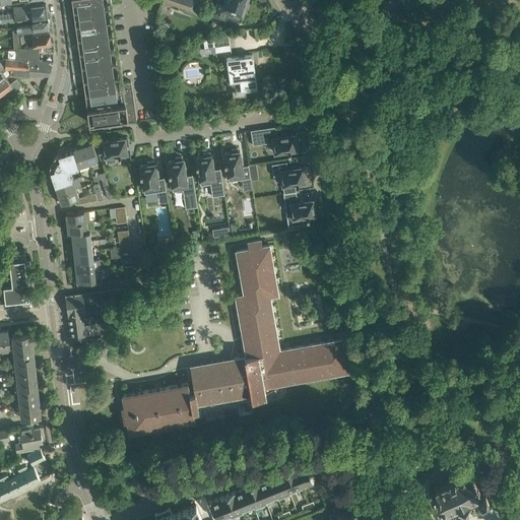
[(112,5),(111,0),(71,0),(78,46),(81,46),(82,52),(79,52),(82,74),(85,73),(86,79),(83,80),(89,123),(115,119),(115,123),(136,120),(131,80),(119,82),(108,6),(112,5)]
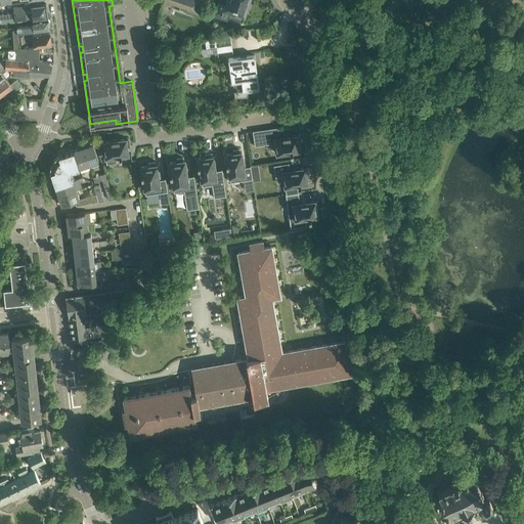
[(188,9),(191,0),(184,0),(182,7),(188,9)]
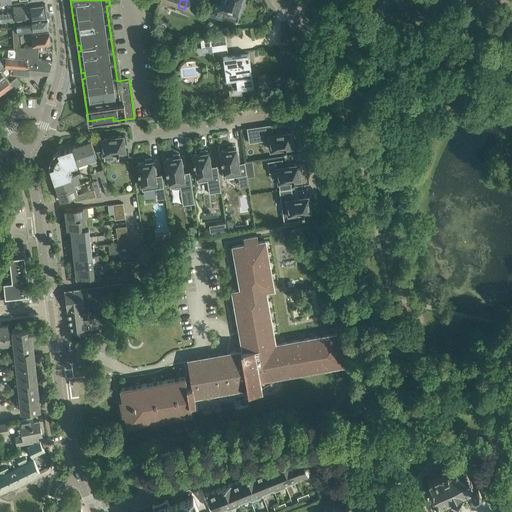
[(192,0),(187,0),(184,9),(190,12),(194,1),(192,0)]
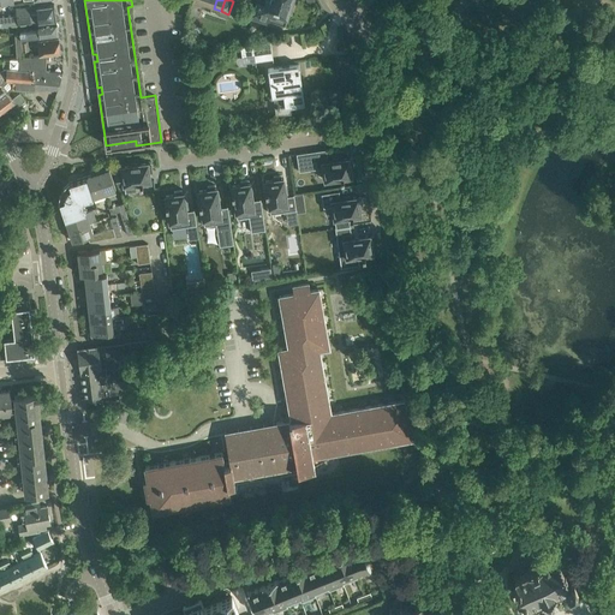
[(285,25),(292,3),(285,0),(264,0),(263,5),(256,3),(251,17),(267,22),(268,19),(285,25)]
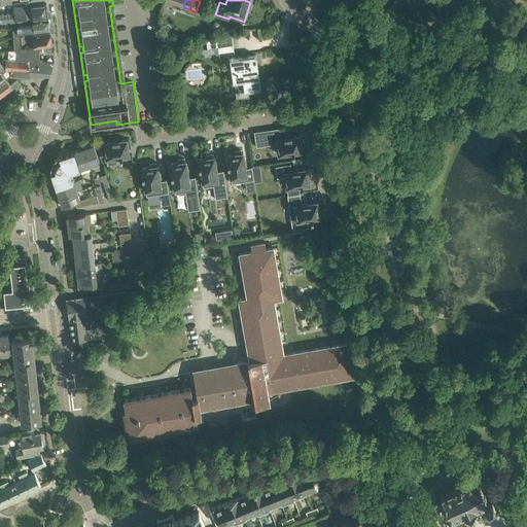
[(165,1),(163,11),(170,14),(174,4),(171,3),(165,1)]
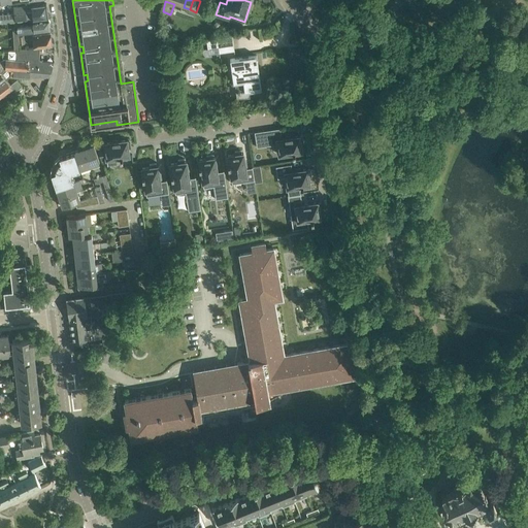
[(11,13),(0,13),(0,22),(32,19),(37,19),(47,17),(46,4),(45,3),(30,5),(31,12),(26,13),(25,6),(13,7),(14,12),(11,13)]
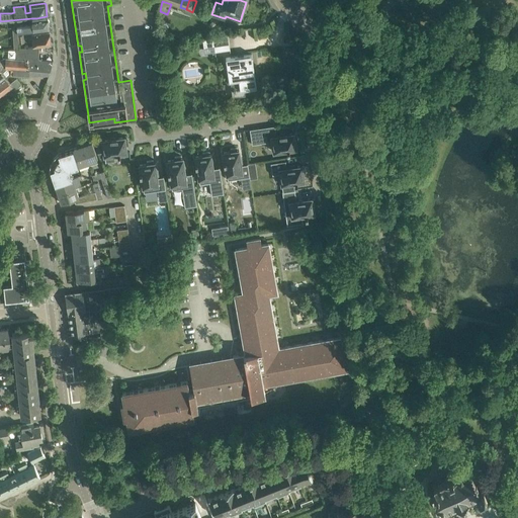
[(16,49),(18,49),(18,44),(20,44),(19,35),(23,34),(23,32),(24,32),(49,29),(48,24),(50,23),(49,20),(48,19),(47,18),(31,20),(31,24),(16,26),(17,28),(12,28),(14,49),(16,49)]
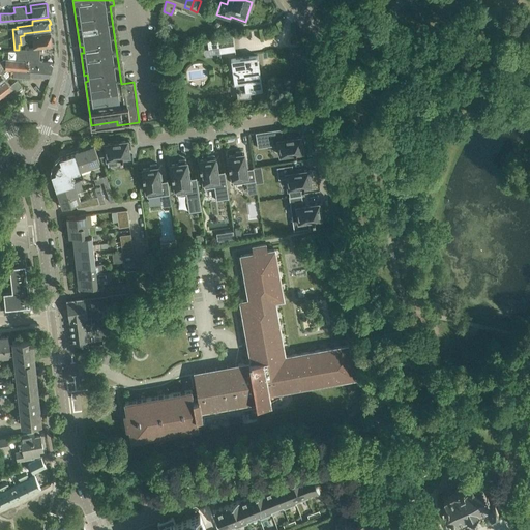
[(38,61),(39,48),(52,46),(50,32),(33,34),(34,49),(17,50),(17,59),(6,59),(5,69),(30,71),(51,74),(54,62),(38,61)]
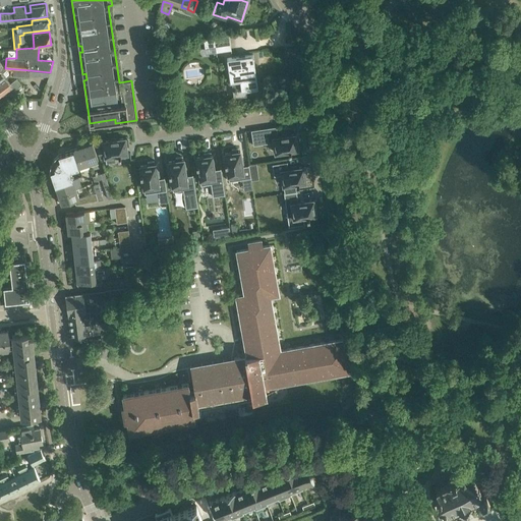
[(209,38),(204,39),(205,48),(216,46),(216,52),(218,52),(231,50),(230,43),(229,35),(209,38)]
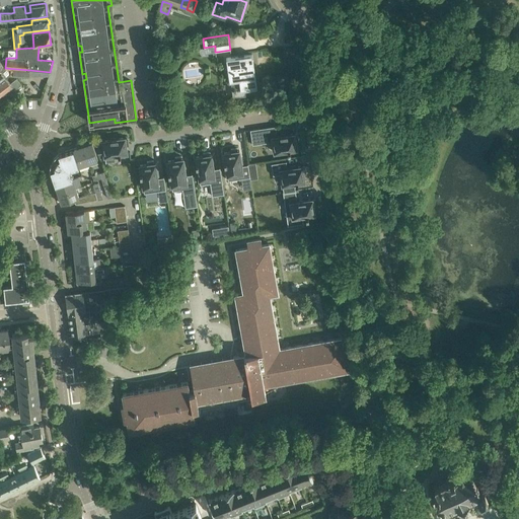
[(226,58),(231,96),(245,94),(244,86),(256,84),(252,55),(226,58)]
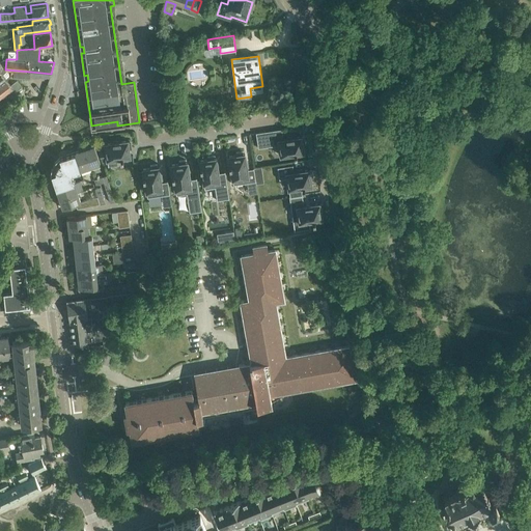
[(5,70),(0,73),(0,98),(12,88),(16,91),(22,86),(17,80),(10,85),(6,80),(10,76),(29,78),(30,72),(5,70)]
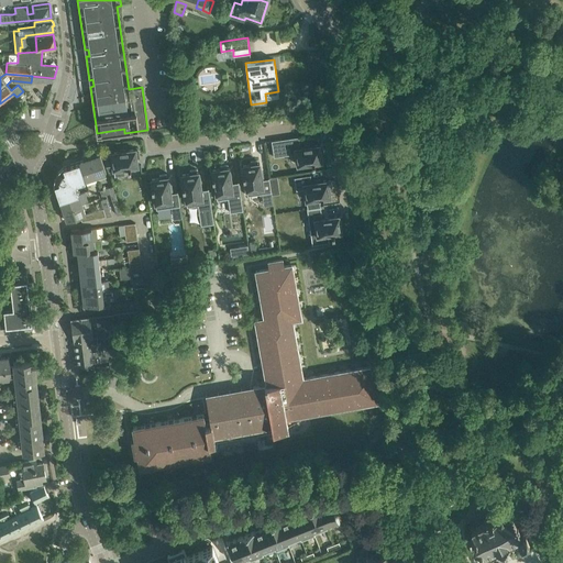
[(169,114),(172,125),(178,124),(176,112),(169,114)]
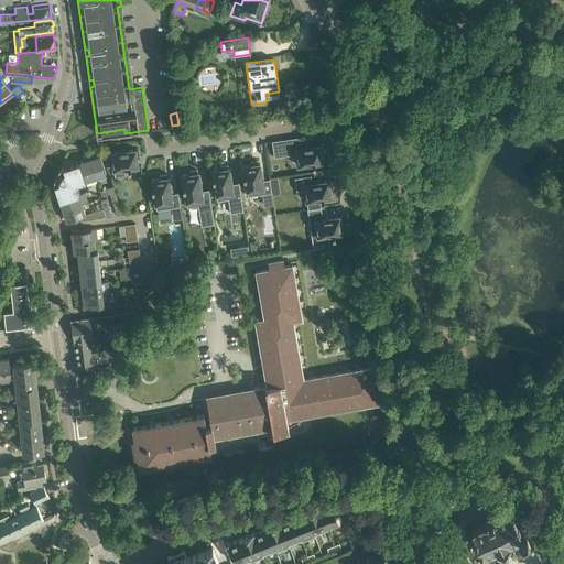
[(312,145),(311,145),(304,147),(301,148),(300,138),(300,137),(271,141),(274,158),(296,154),(297,164),(312,163),(315,163),(315,162),(322,161),(321,153),(324,153),(323,145),(320,145),(320,144),(312,145)]
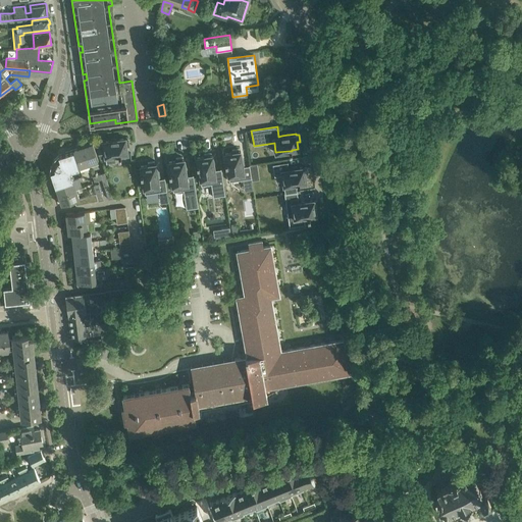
[(111,140),(103,141),(106,163),(107,163),(107,162),(115,161),(114,155),(118,154),(118,155),(121,155),(120,154),(127,153),(126,146),(129,146),(128,139),(125,139),(125,138),(117,139),(111,140)]
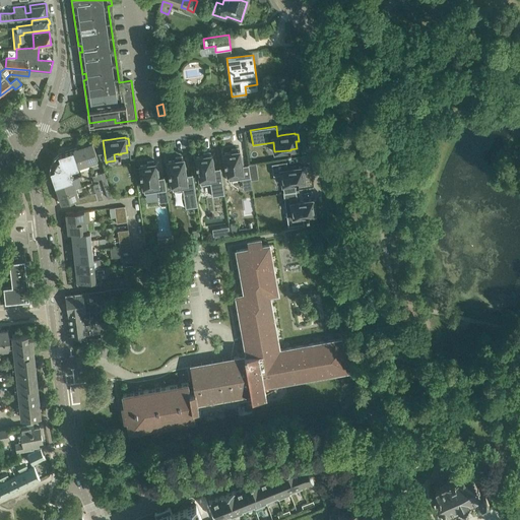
[(82,145),(88,164),(98,160),(92,142),(82,145)]
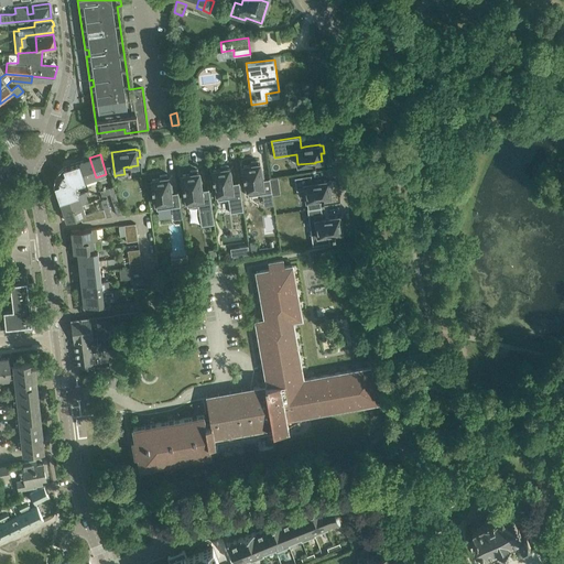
[(79,161),(86,181),(96,177),(89,158),(88,155),(82,158),(83,160),(79,161)]
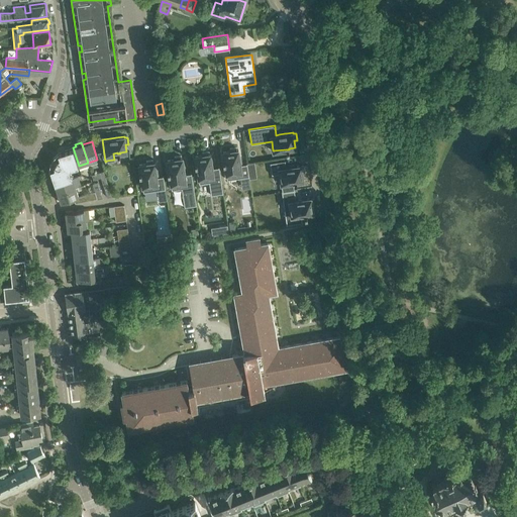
[(55,184),(72,178),(69,169),(79,166),(73,147),(58,152),(59,159),(59,160),(54,157),(50,164),(56,167),(55,167),(49,169),(55,184)]
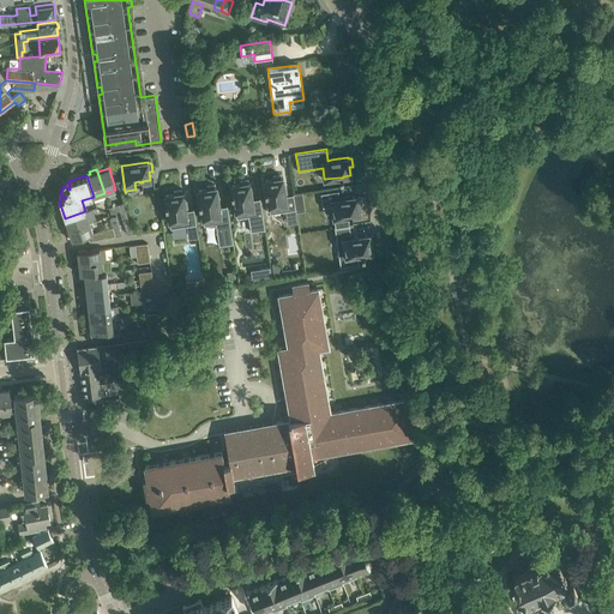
[(295,210),(294,194),(286,196),(283,178),(282,178),(281,175),(272,176),(274,179),(265,180),(266,188),(265,188),(265,191),(266,191),(270,214),(295,210)]
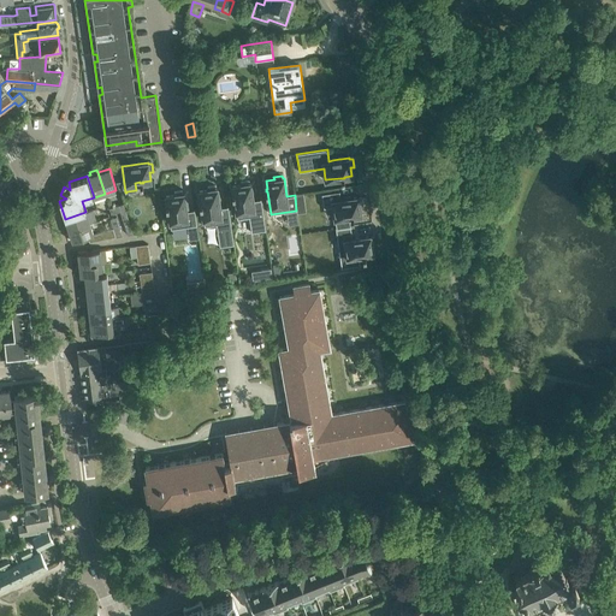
[(266,230),(261,199),(260,199),(260,200),(253,201),(250,183),(249,183),(249,181),(241,182),(241,184),(232,185),(234,191),(232,191),(232,194),(234,194),(237,219),(249,218),(252,232),(266,230)]
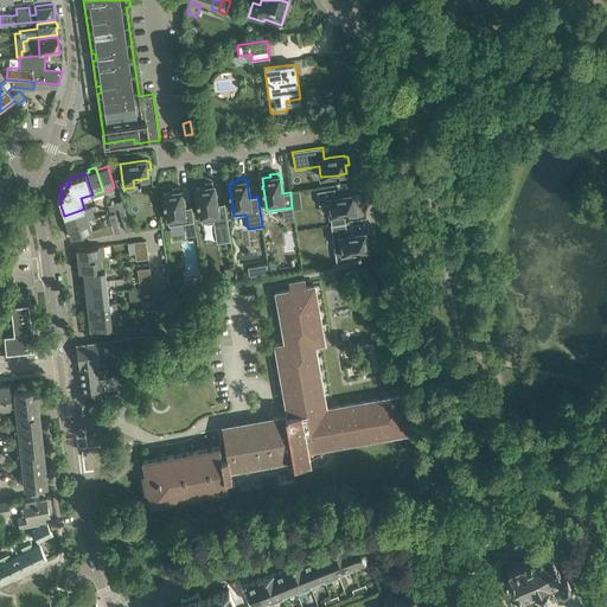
[(230,241),(224,203),(224,204),(217,205),(213,185),(212,186),(212,183),(204,184),(204,187),(196,189),(198,198),(197,198),(197,200),(198,200),(202,223),(206,222),(212,222),(215,243),(221,242),(230,241)]
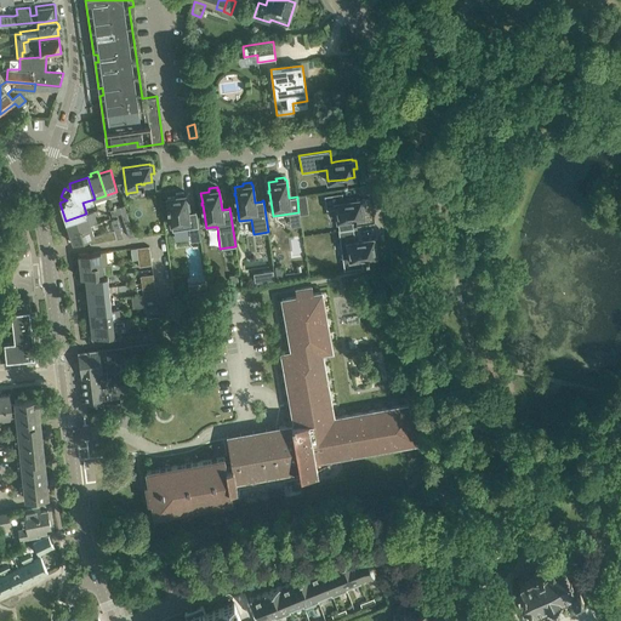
[(167,204),(167,208),(169,208),(172,231),(199,227),(197,211),(195,211),(195,212),(188,214),(186,195),(184,195),(183,192),(175,193),(176,197),(167,198),(167,204)]
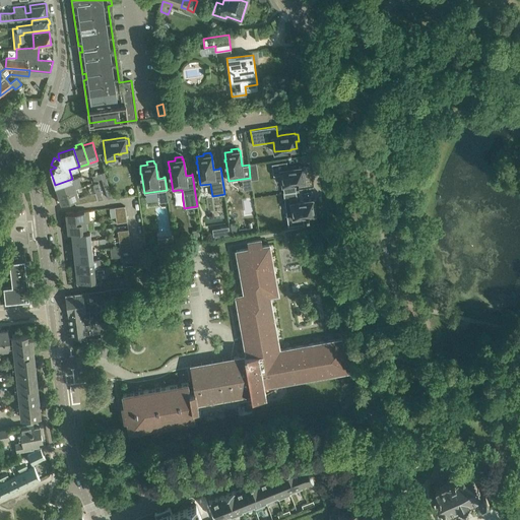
[(299,182),(305,181),(304,174),(307,174),(306,167),(303,167),(303,166),(287,169),(286,163),(286,161),(271,164),(273,176),(281,176),(283,192),(283,193),(296,191),(297,191),(297,190),(296,190),(295,183),(296,183),(296,184),(299,183),(299,182)]
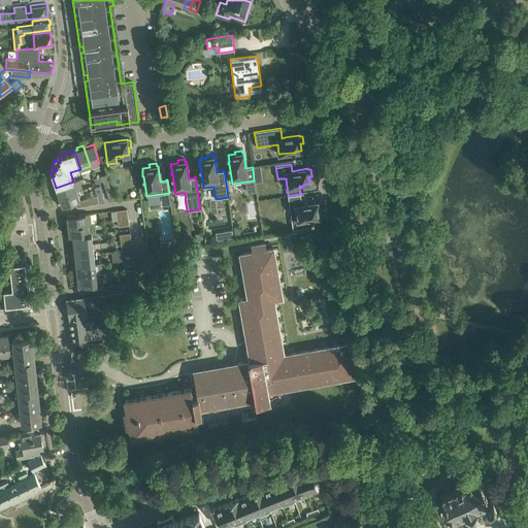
[(59,198),(76,191),(73,182),(56,188),(59,198)]
